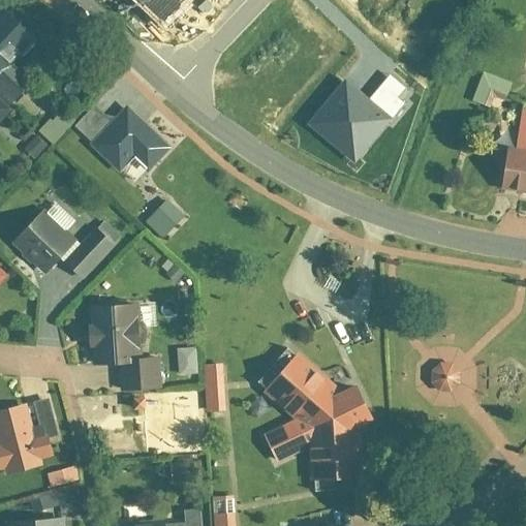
[(0,63),(36,25),(10,0),(8,0),(0,9),(0,63)]
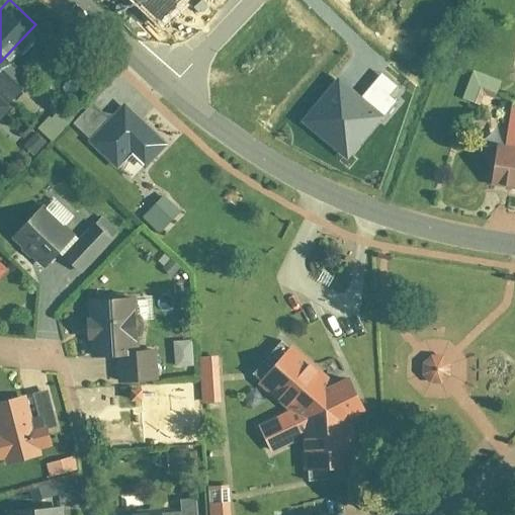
[(138,0),(157,18),(174,0),(138,0)]
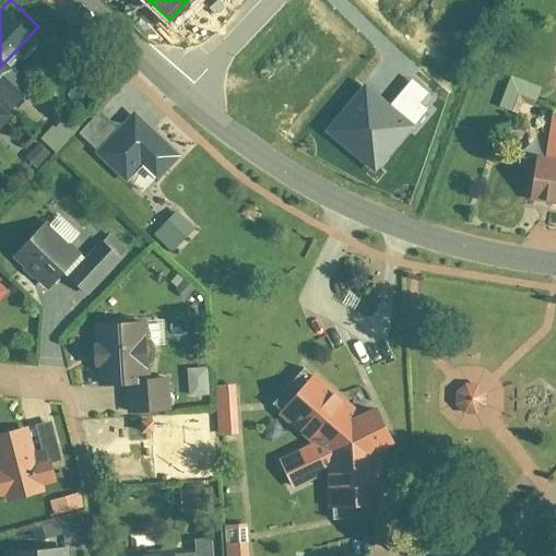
[(531,103),(536,86),(509,75),(498,104),(513,109),(518,97),(531,103)]
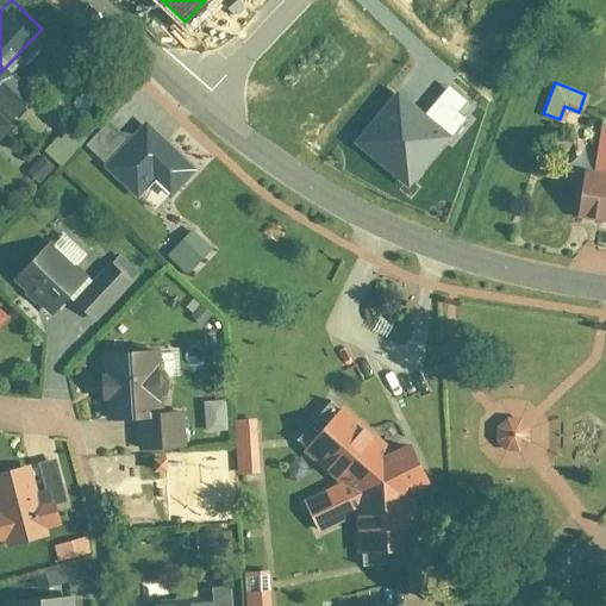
[(391,94),(351,142),(404,186),(444,137),(391,94)]
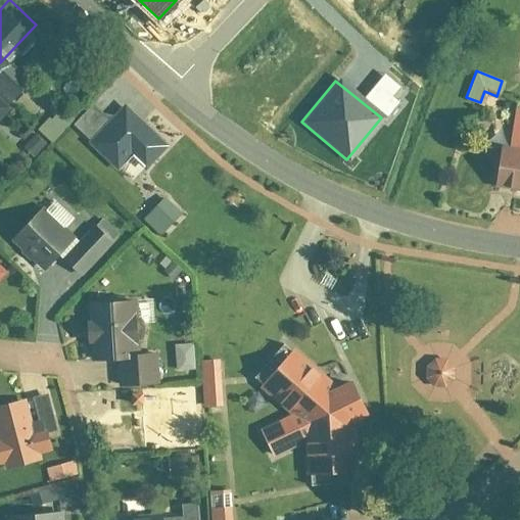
[(92,102),(71,124),(86,140),(108,119),(92,102)]
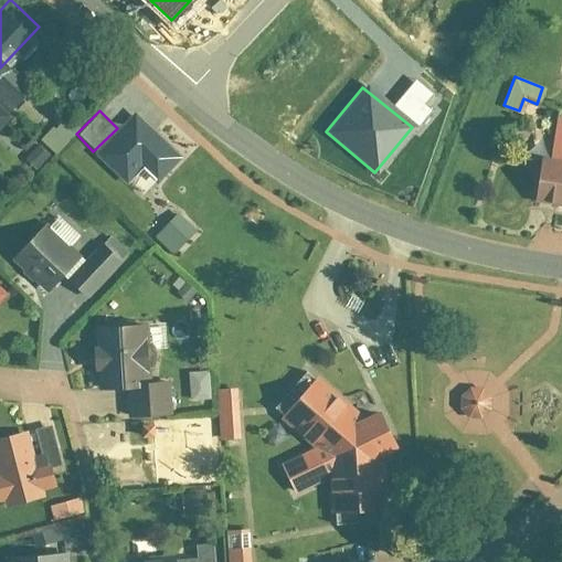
[(561,110),(550,149),(561,152),(561,110)]
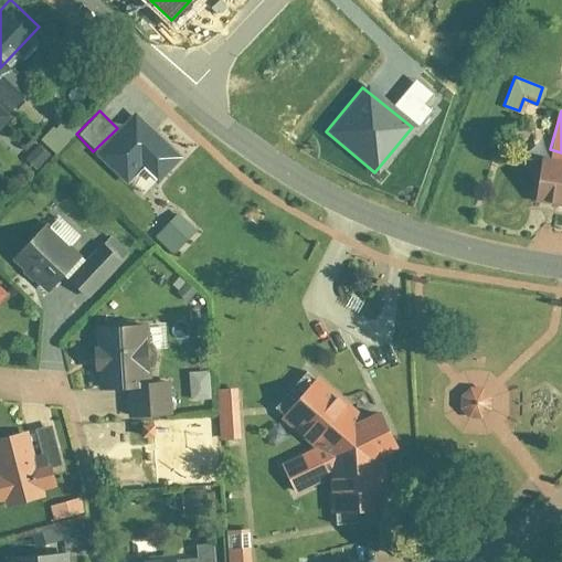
[(130,118),(96,157),(127,183),(160,145),(130,118)]
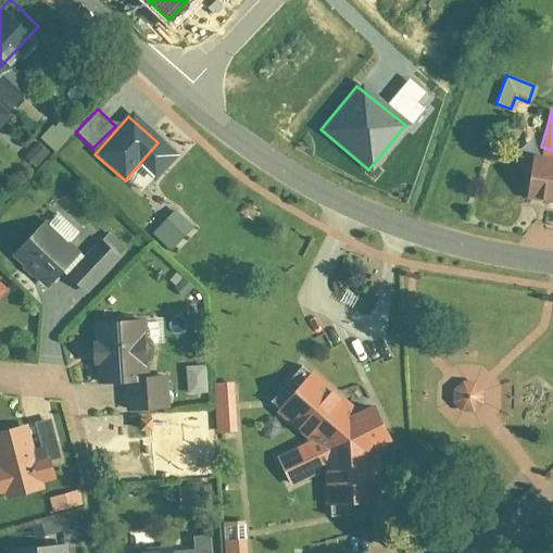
[(552,163),(537,159),(527,196),(552,203),(552,163)]
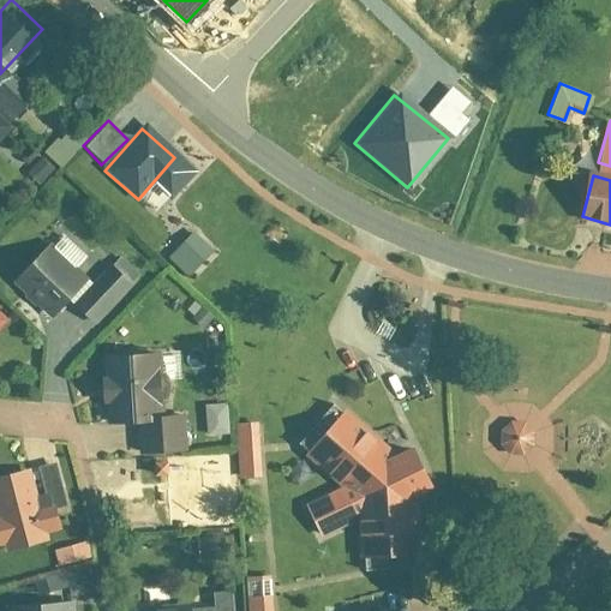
[(190,233),(171,257),(190,273),(209,249),(190,233)]
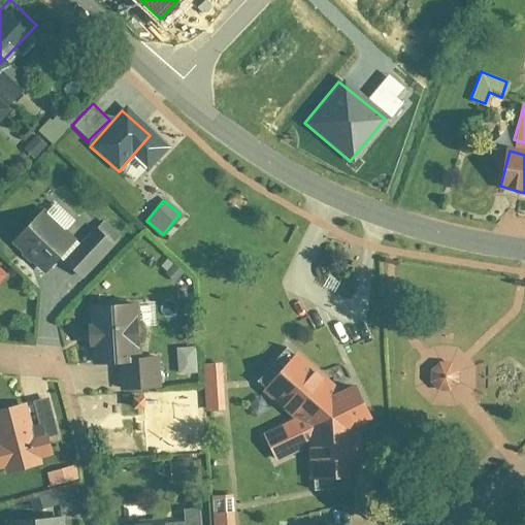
[(41,210),(10,243),(47,279),(78,245),(41,210)]
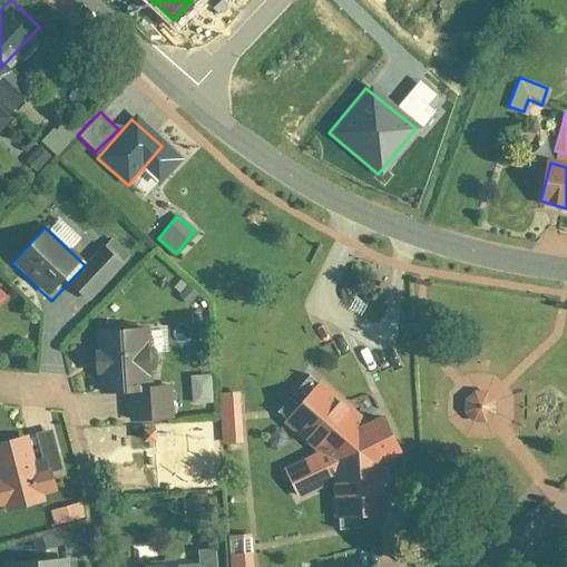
[(71,284),(89,300),(124,262),(106,246),(71,284)]
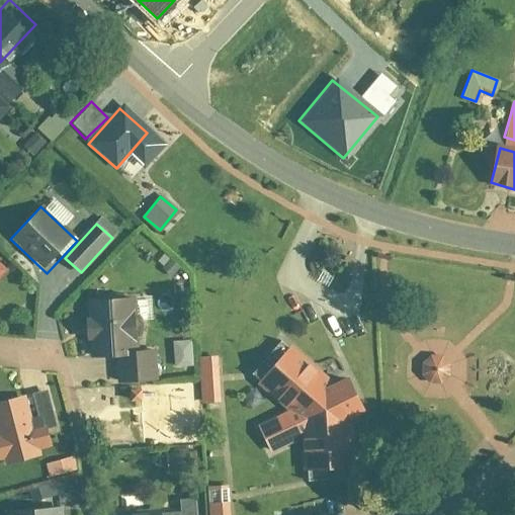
[(82,302),(83,356),(117,355),(118,385),(154,384),(152,329),(118,330),(117,301),(82,302)]
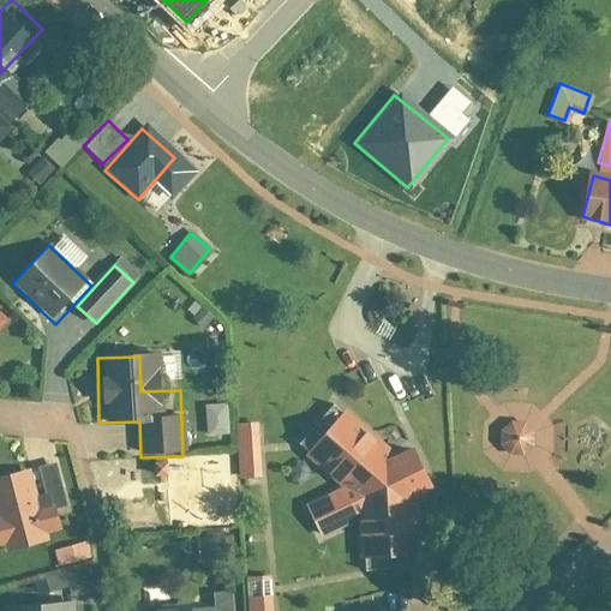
[(341,492),(306,509),(322,541),(361,523),(361,558),(424,557),(423,497),(441,489),(423,449),(412,455),(349,405),(303,461),(341,492)]
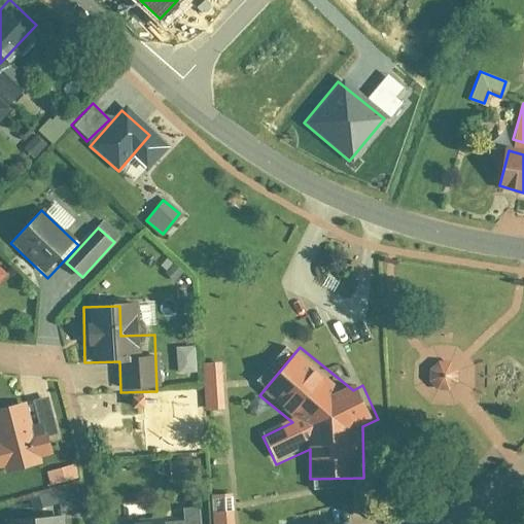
[(202,361),(205,410),(228,408),(224,360),(202,361)]
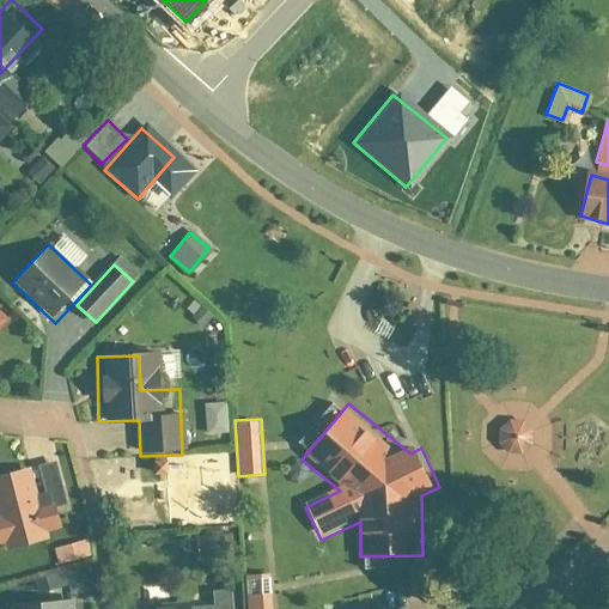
[(500,432),(498,444),(507,455),(523,455),(534,446),(535,433),(525,422),(510,422),(500,432)]
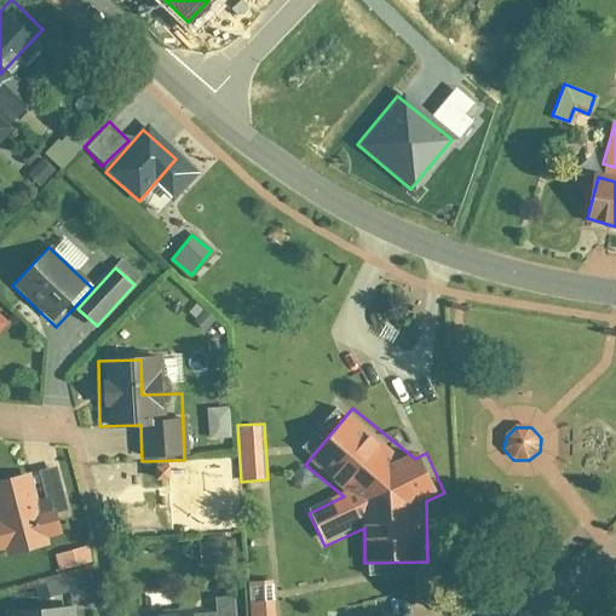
[(0,553),(49,542),(34,472),(0,479),(0,553)]
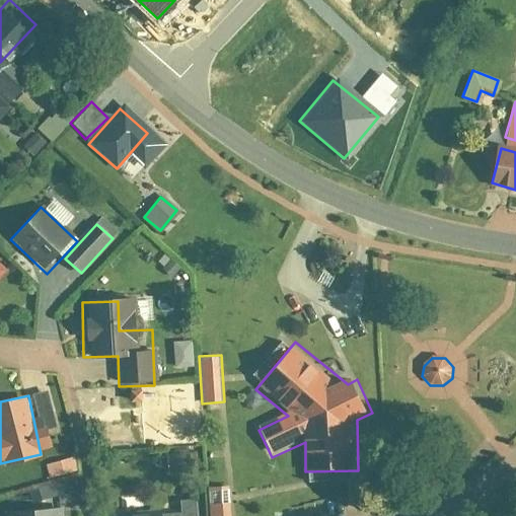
[(172,515),(198,515),(198,499),(172,500),(172,515)]
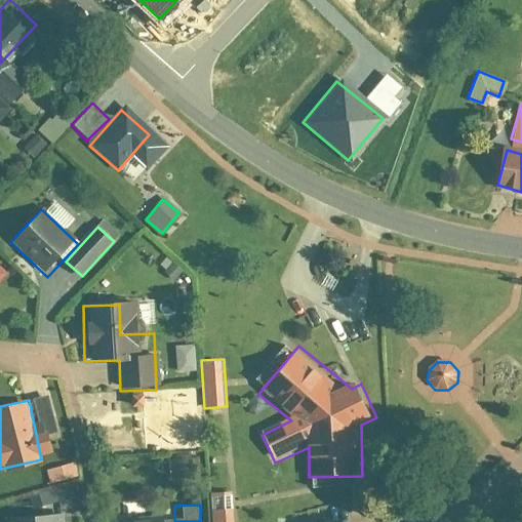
[(124,511),(124,521),(171,521),(171,510),(124,511)]
